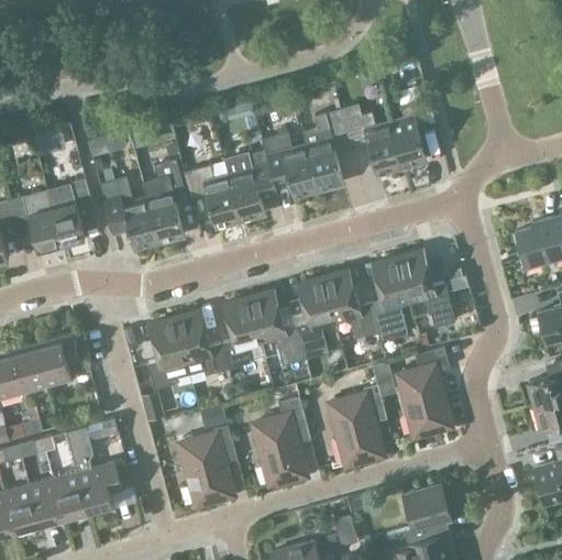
[(390,124),(403,166),(427,160),(418,128),(429,124),(422,99),(400,106),(405,120),(390,124)]
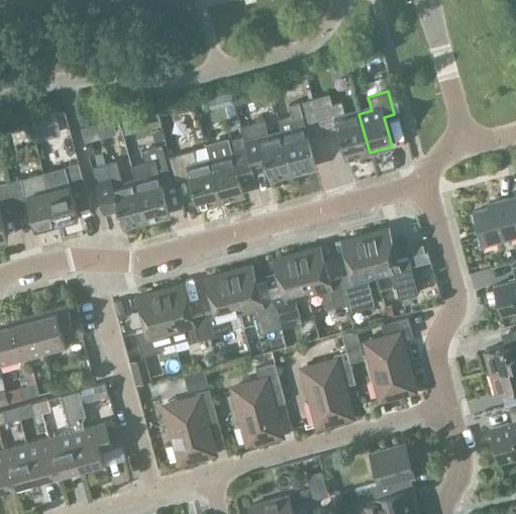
[(370,152),(358,114),(345,118),(341,104),(332,106),(329,96),(313,101),(316,111),(323,134),(339,129),(346,159),(370,152)]
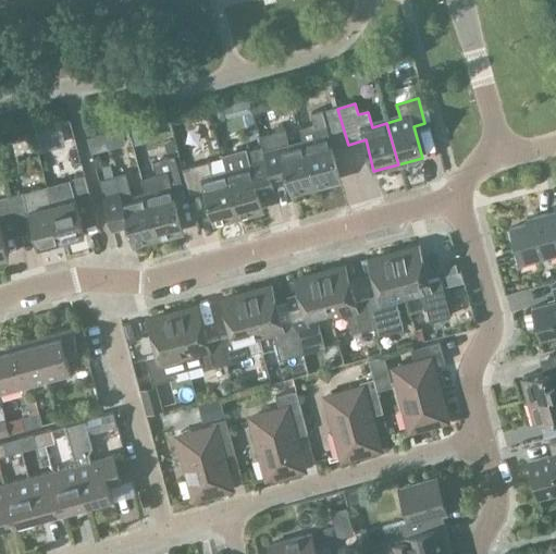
[(314,126),(300,131),(305,145),(316,187),(341,180),(332,149),(348,145),(341,120),(337,109),(311,115),(314,126)]
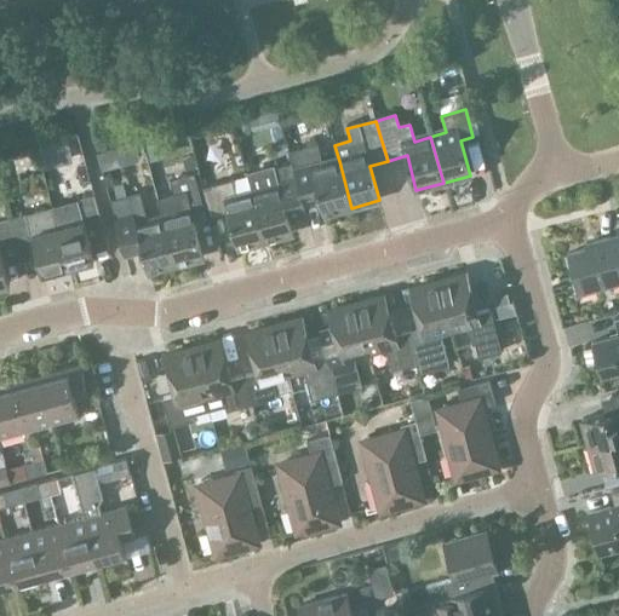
[(351,208),(339,161),(324,166),(317,147),(290,154),(293,166),(298,184),(315,180),(325,216),(351,208)]
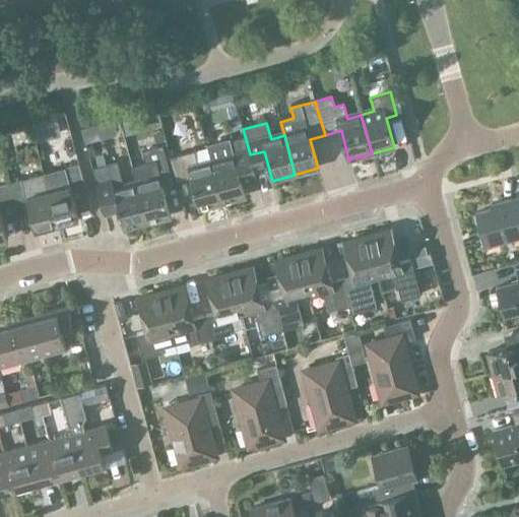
[(252,164),(250,154),(246,139),(231,143),(230,139),(207,145),(212,164),(222,202),(246,196),(238,167),(252,164)]
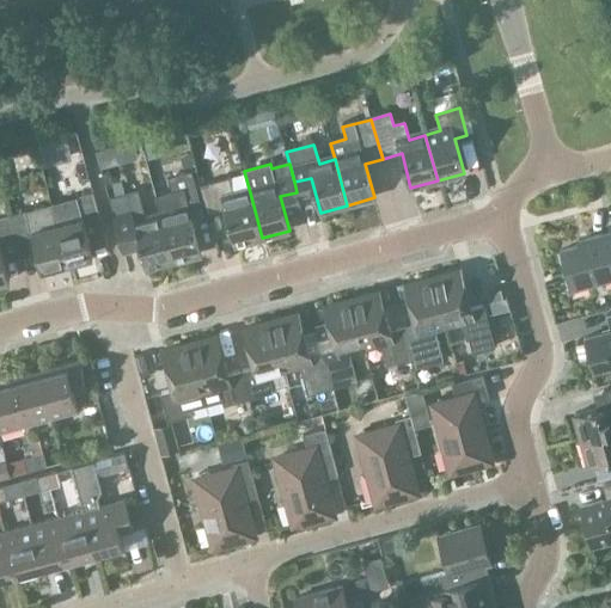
[(162,216),(173,262),(201,255),(191,220),(203,216),(193,174),(169,180),(177,212),(162,216)]
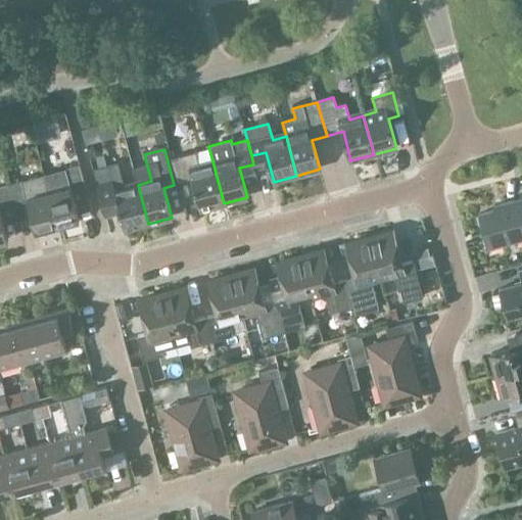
[(224,203),(214,164),(199,168),(196,153),(172,160),(178,184),(193,180),(201,209),(224,203)]
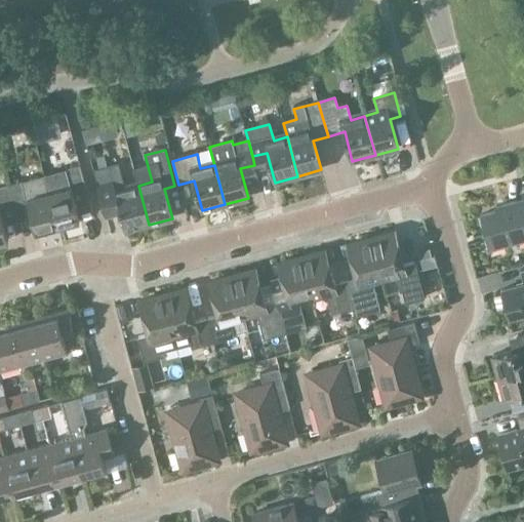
[(149,225),(138,186),(125,189),(119,165),(94,171),(107,217),(121,213),(126,231),(149,225)]
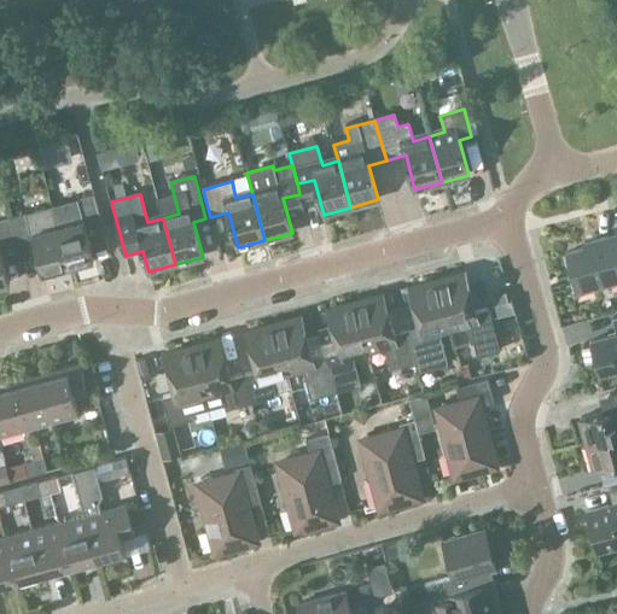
[(86,231),(103,226),(94,197),(52,208),(69,269),(94,262),(86,231)]
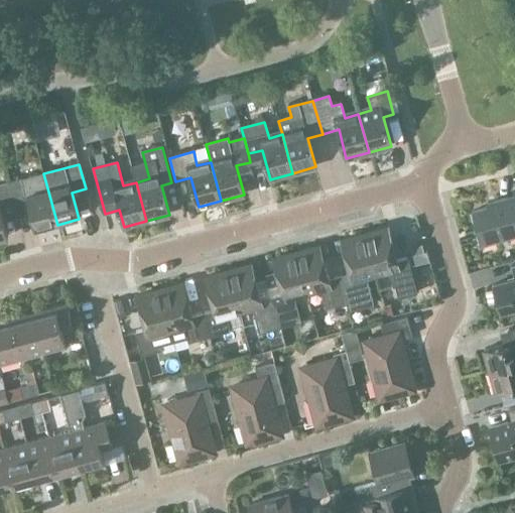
[(35,231),(57,225),(43,173),(8,183),(15,208),(28,204),(35,231)]
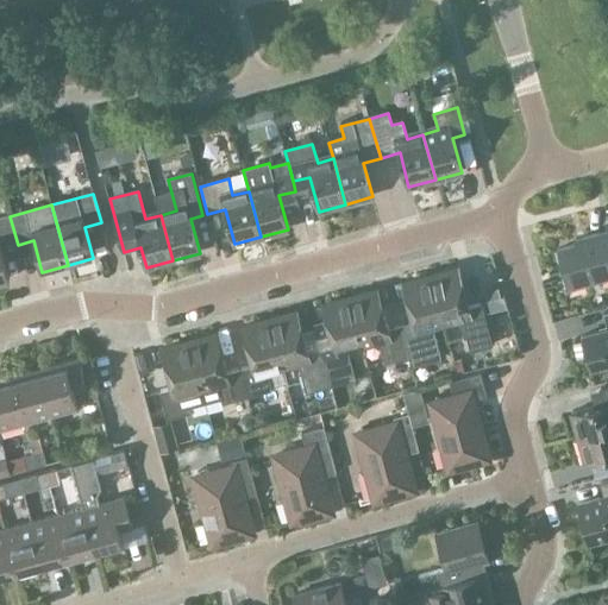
[(1,250),(18,245),(10,216),(0,218),(0,283),(10,281),(1,250)]
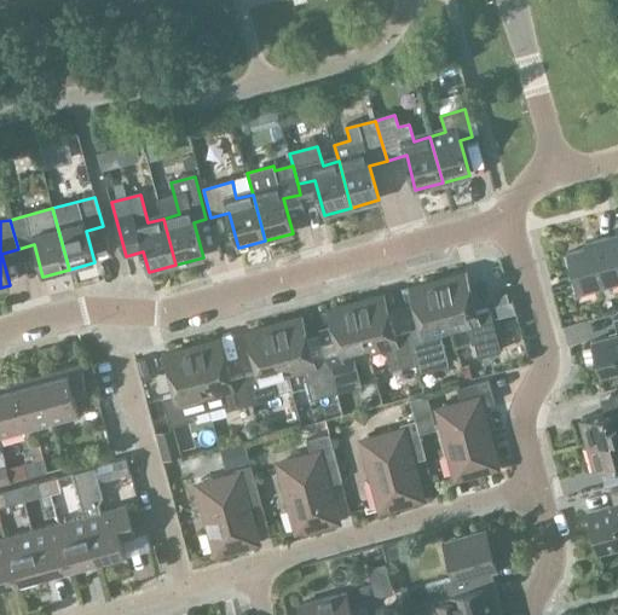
[(595,248),(567,255),(578,295),(617,284),(617,237),(594,244),(595,248)]
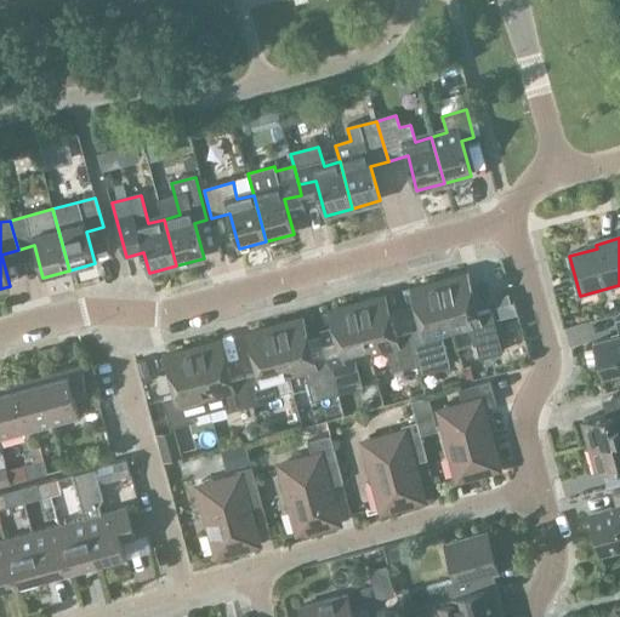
[(500,354),(496,341),(499,341),(491,312),(477,315),(467,278),(441,285),(453,331),(468,326),(475,347),(477,347),(481,360),(500,354)]
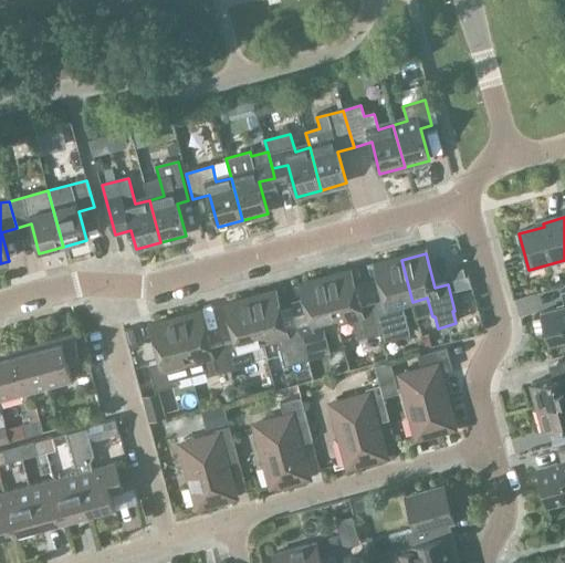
[(403,304),(412,302),(401,260),(376,267),(386,301),(373,305),(380,335),(383,343),(410,336),(403,304)]
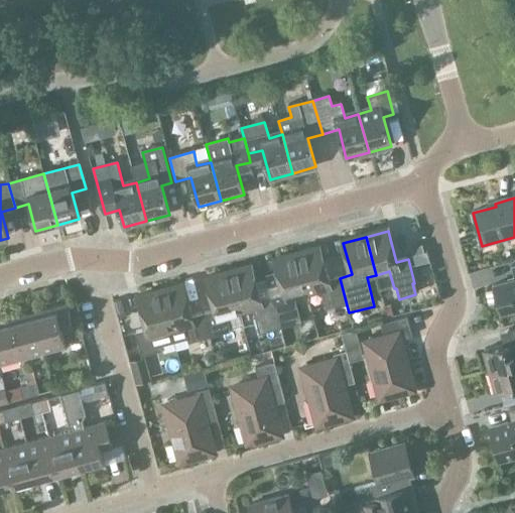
[(347,305),(340,278),(329,281),(319,249),(297,255),(307,293),(320,290),(327,310),(347,305)]
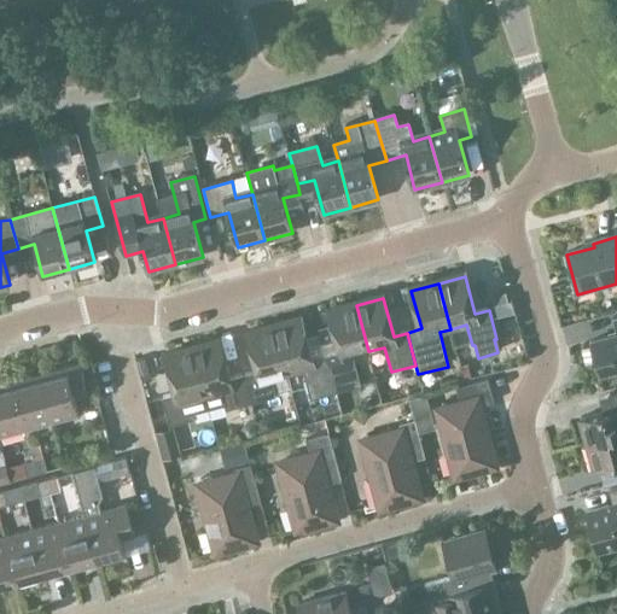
[(353,356),(368,351),(356,305),(330,313),(339,351),(326,355),(336,395),(361,387),(353,356)]
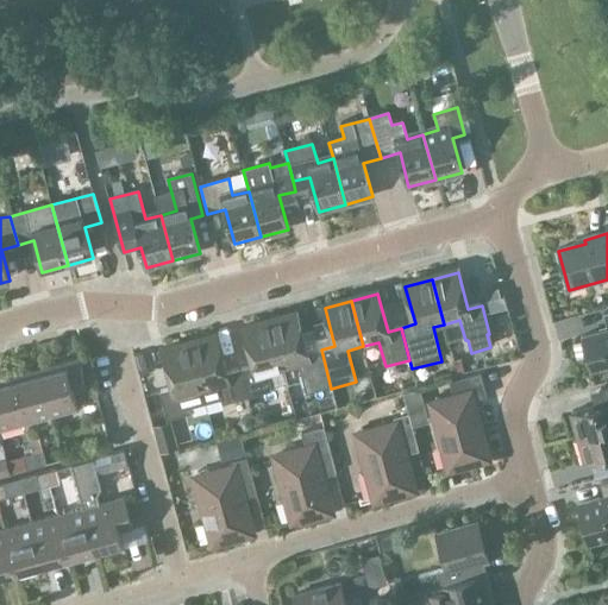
[(607,315),(605,316),(607,327),(607,332),(582,339),(591,371),(607,366),(607,315)]
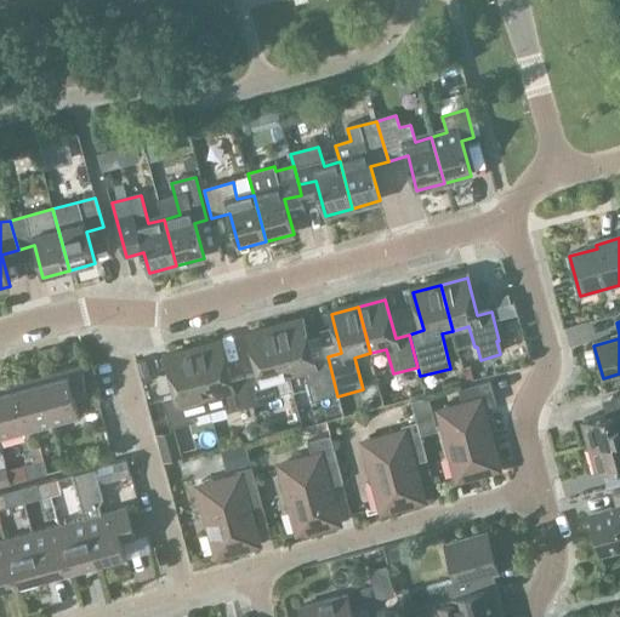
[(337,396),(328,356),(313,360),(303,323),(276,330),(289,376),(305,371),(313,403),(337,396)]
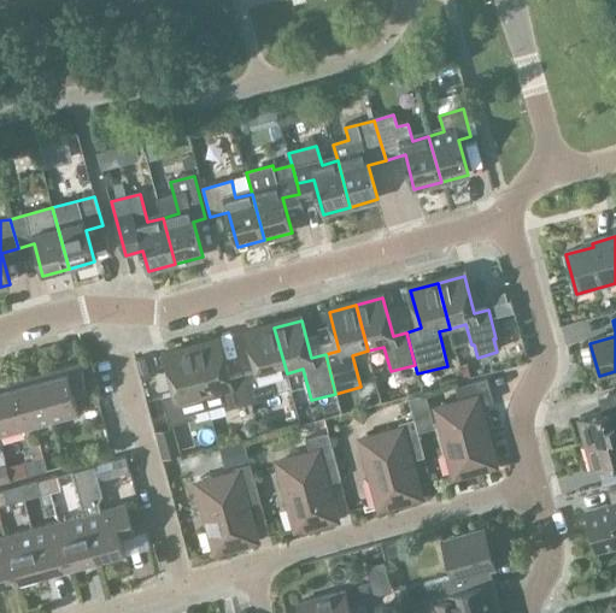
[(271,378),(287,373),(274,328),(247,335),(258,372),(244,376),(251,405),(276,398),(271,378)]
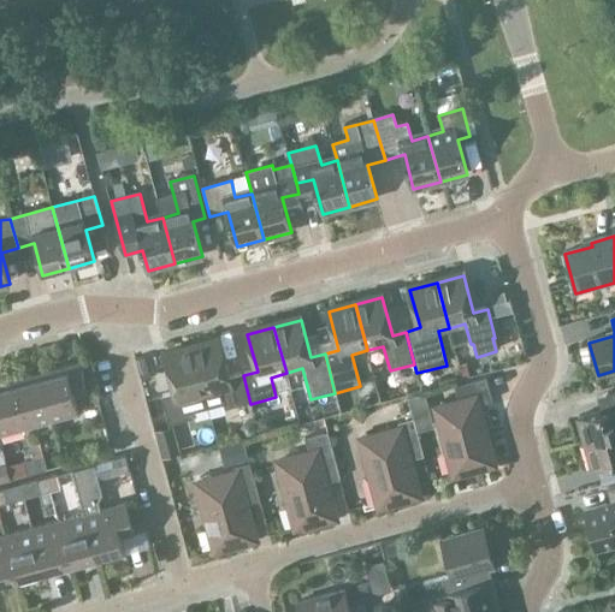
[(219,342),(193,349),(207,406),(224,402),(226,410),(250,404),(243,375),(229,379),(219,342)]
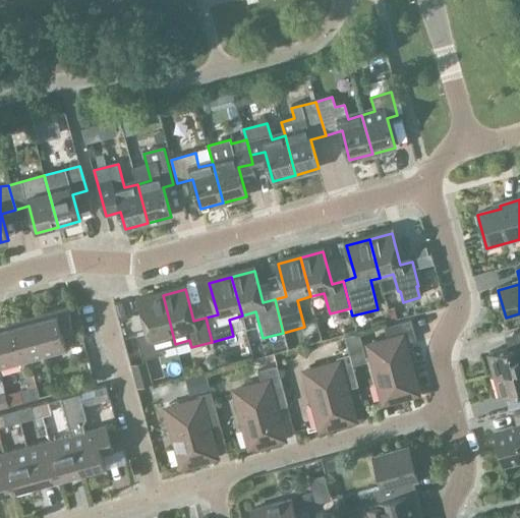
[(149,334),(136,337),(143,360),(164,354),(162,347),(175,344),(163,295),(139,301),(149,334)]
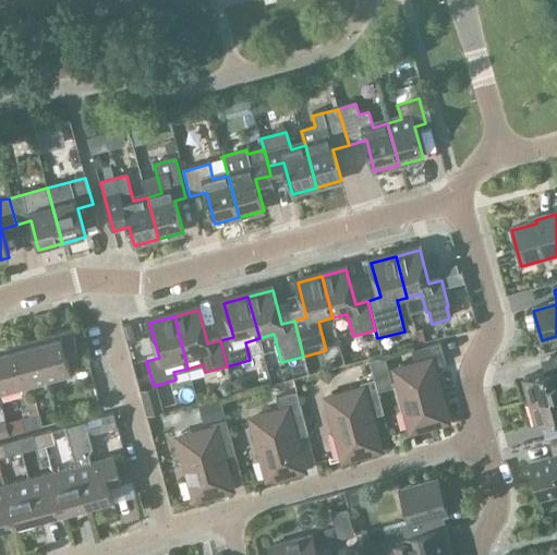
[(47,384),(72,377),(68,361),(81,358),(73,330),(36,341),(47,384)]
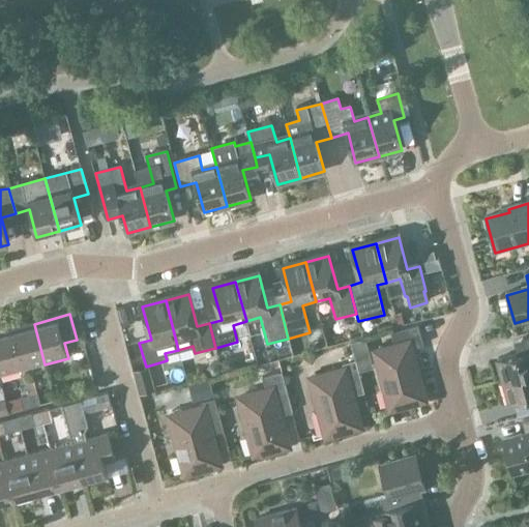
[(138,321),(124,321),(125,340),(139,340),(138,321)]
